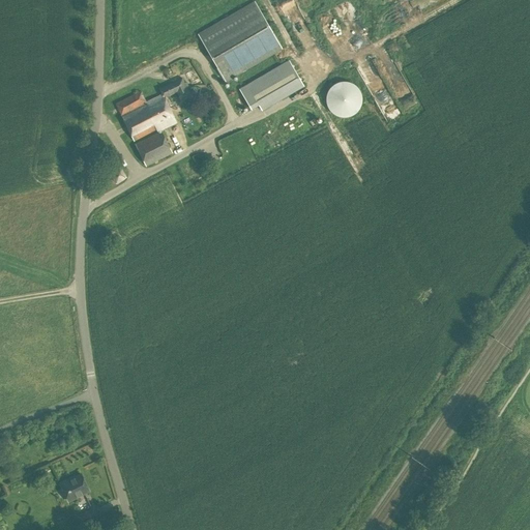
[(305,22),(294,0),(277,0),(292,28),(305,22)]
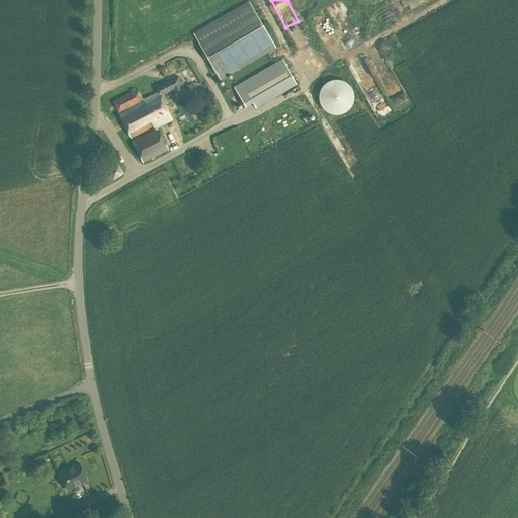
[(332,0),(325,3),(331,15),(338,12),(332,0)]
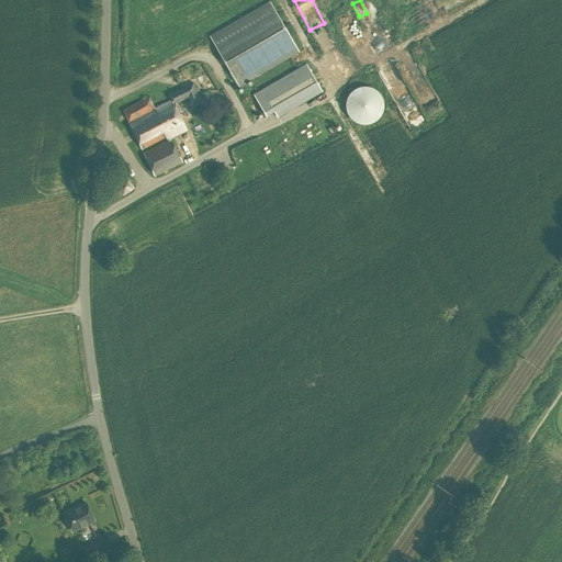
[(239,86),(299,52),(270,1),(211,36),(239,86)]
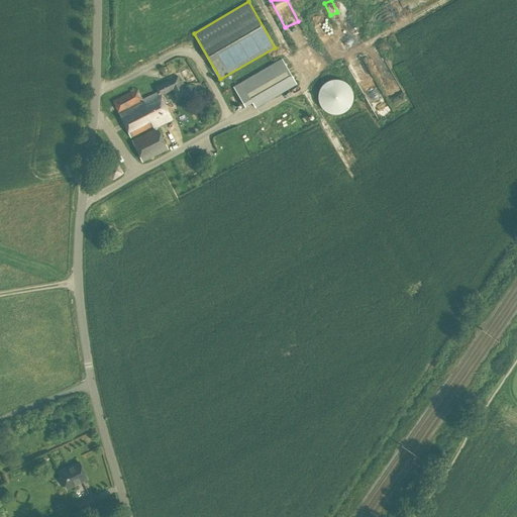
[(367,47),(370,62),(377,60),(374,46),(367,47)]
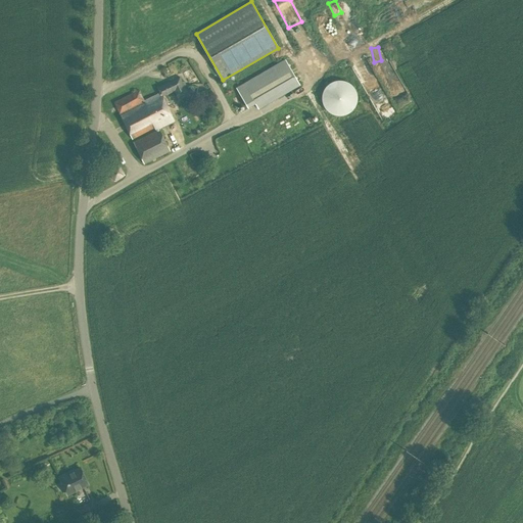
[(357,59),(350,63),(367,93),(378,87),(368,68),(363,72),(357,59)]
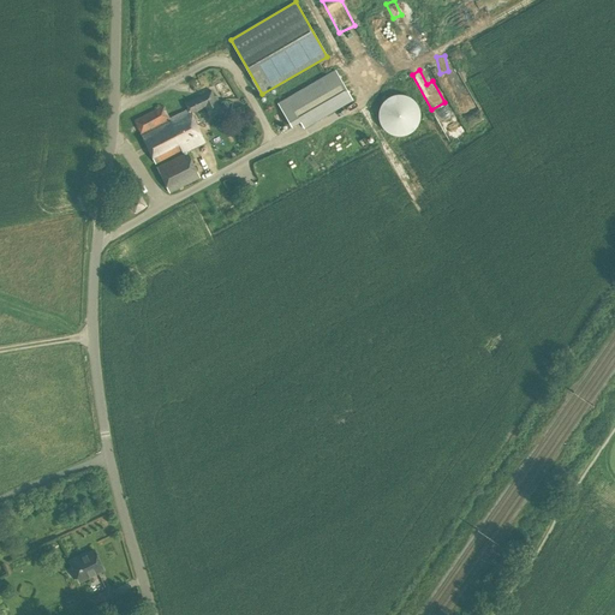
[(335,71),(278,103),(292,129),(300,123),(304,130),(353,101),(335,71)]
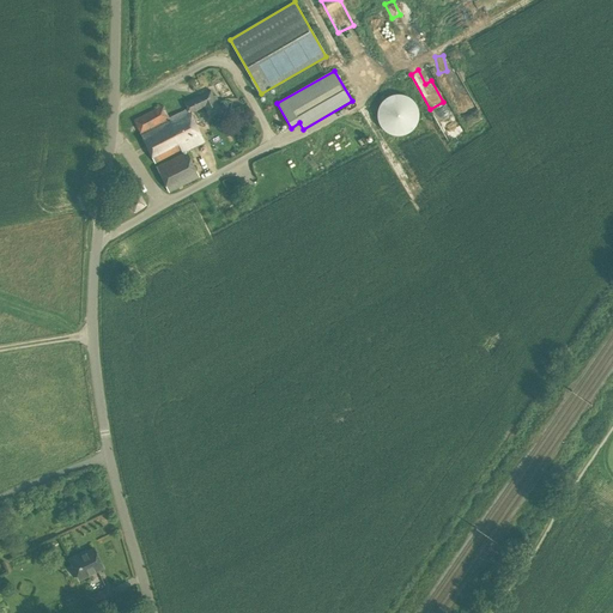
[(465,93),(459,76),(442,80),(448,99),(465,93)]
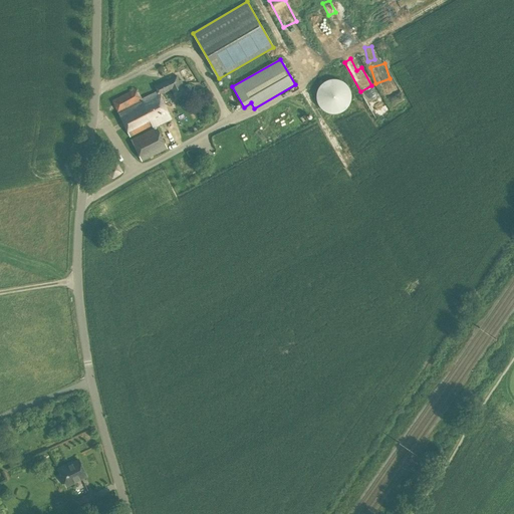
[(158,91),(159,94),(172,88),(174,93),(176,92),(178,94),(181,92),(181,90),(183,89),(177,76),(155,86),(158,91)]
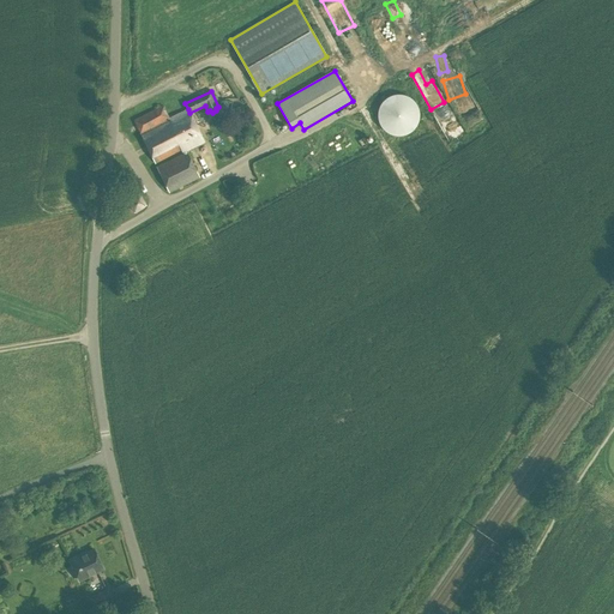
[(409,97),(405,95),(401,94),(396,94),(390,95),(385,98),(381,102),(379,107),(378,110),(378,115),(378,119),(380,124),(383,128),(386,132),(391,134),(395,136),(398,136),(404,134),(410,132),(415,127),(417,121),(419,116),(419,110),(416,106),(414,101),(409,97)]
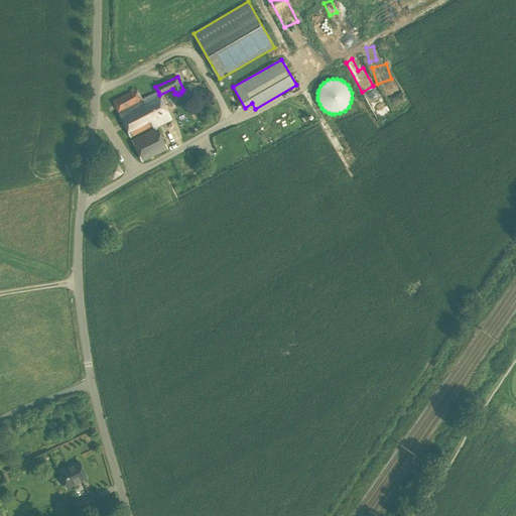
[(159,95),(158,92),(142,100),(137,90),(113,102),(130,137),(153,126),(154,127),(171,119),(159,95)]
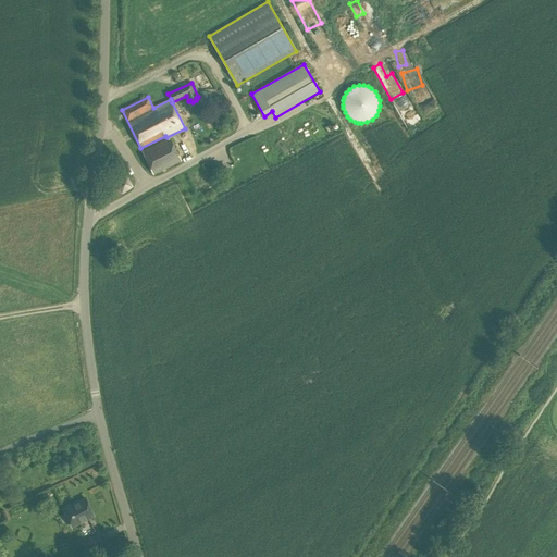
[(153,175),(182,161),(170,138),(141,151),(153,175)]
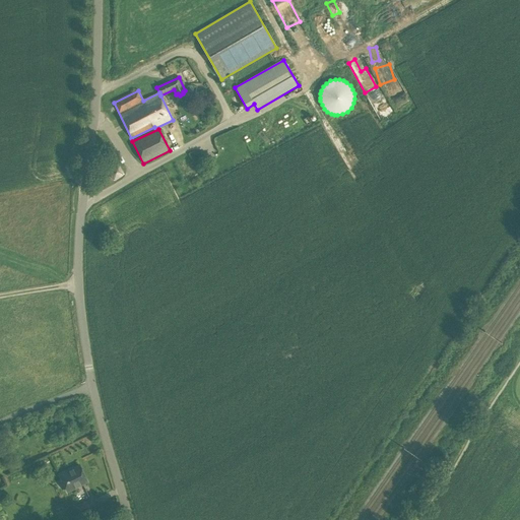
[(108,170),(114,181),(124,175),(118,164),(108,170)]
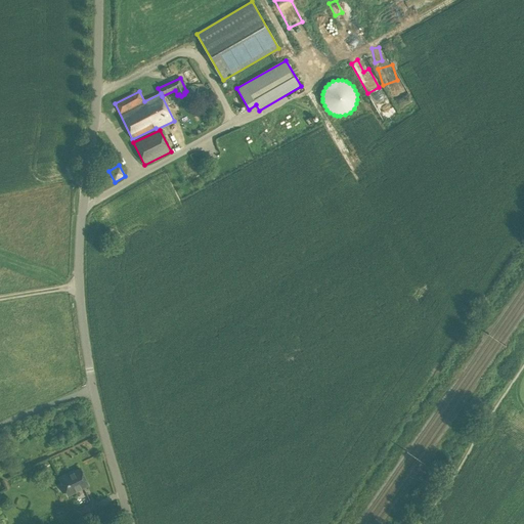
[(59,478),(68,495),(88,485),(81,469),(70,475),(69,473),(59,478)]
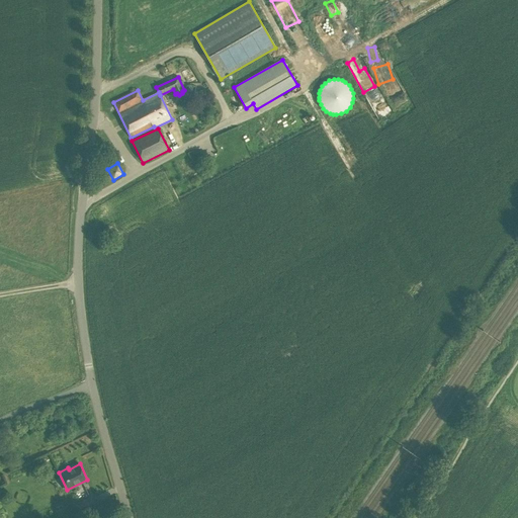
[(96,507),(91,496),(75,504),(80,515),(96,507)]
